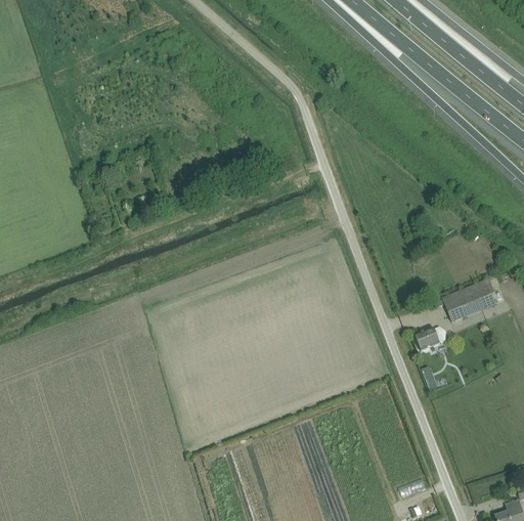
[(115,169),(113,163),(97,168),(99,174),(115,169)]
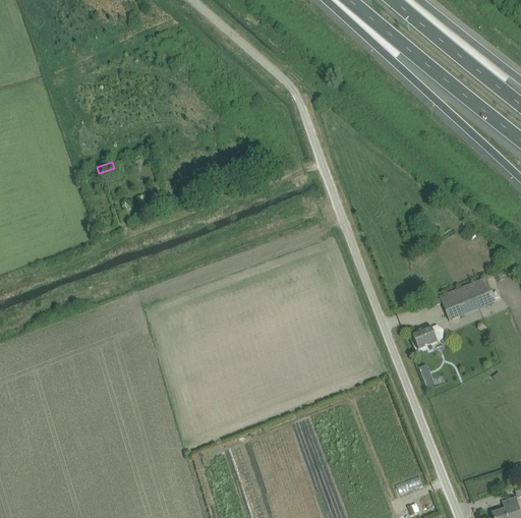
[(424,227),(411,234),(414,240),(428,233),(424,227)]
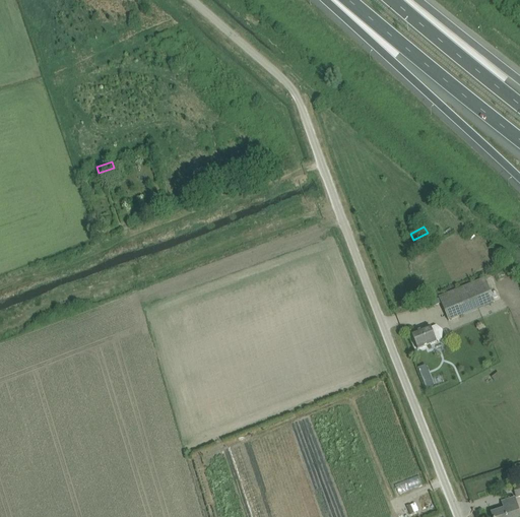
[(485,275),(448,291),(439,295),(448,318),(495,300),(494,296),(498,294),(496,288),(492,291),(485,275)]
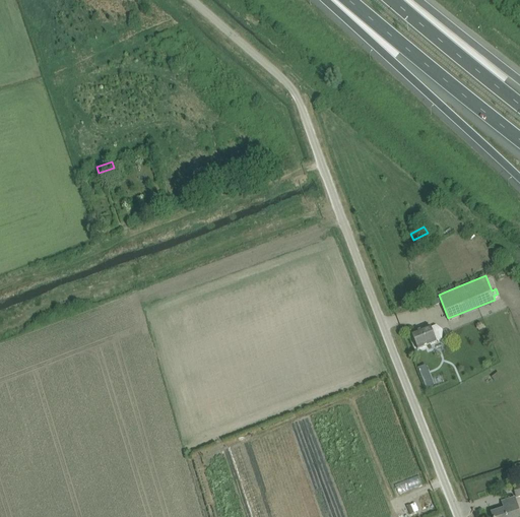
[(431,324),(411,332),(417,347),(437,339),(437,338),(442,336),(442,328),(437,324),(432,326),(431,324)]
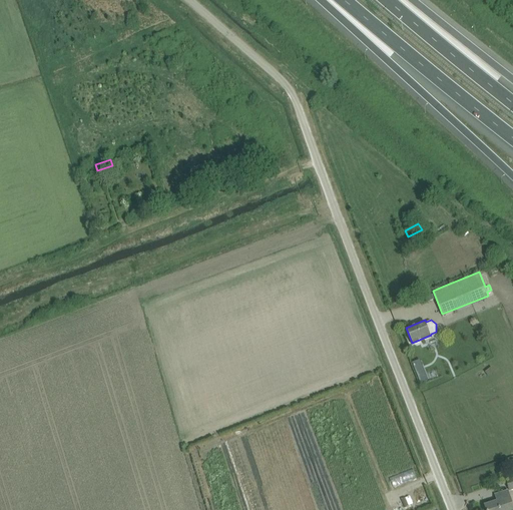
[(420,359),(412,362),(420,382),(428,379),(420,359)]
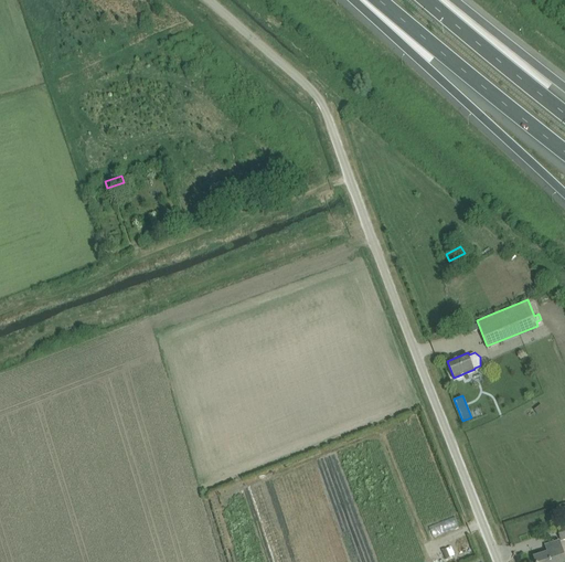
[(541,402),(534,407),(536,412),(544,406),(541,402)]
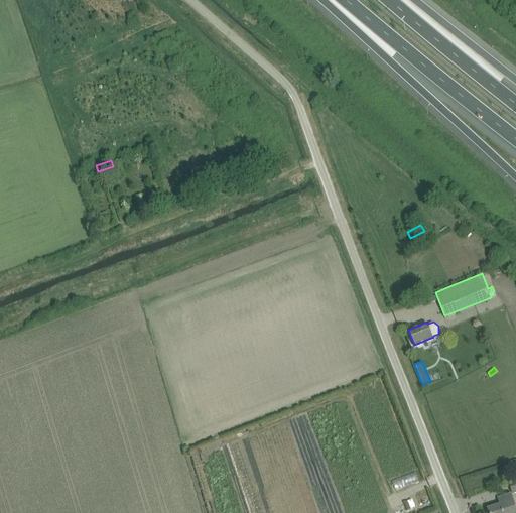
[(425,467),(427,473),(433,471),(431,465),(425,467)]
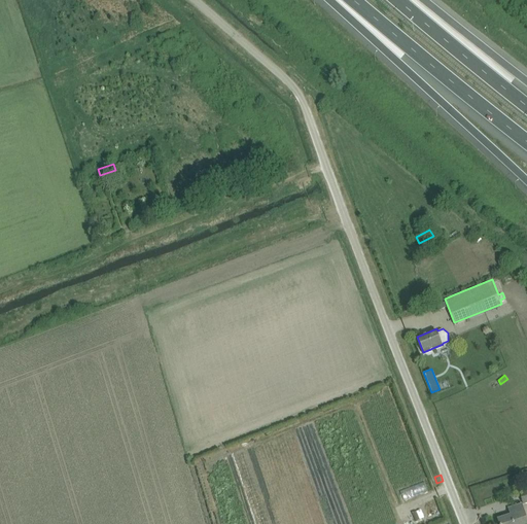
[(417,494),(408,496),(411,507),(419,504),(417,494)]
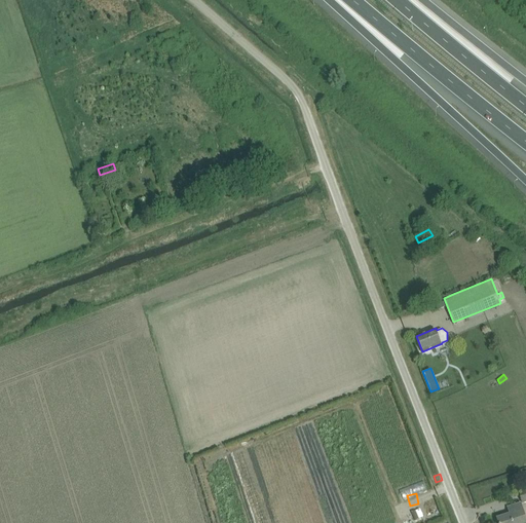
[(525,522),(525,519),(520,501),(508,506),(510,513),(497,517),(498,522),(525,522)]
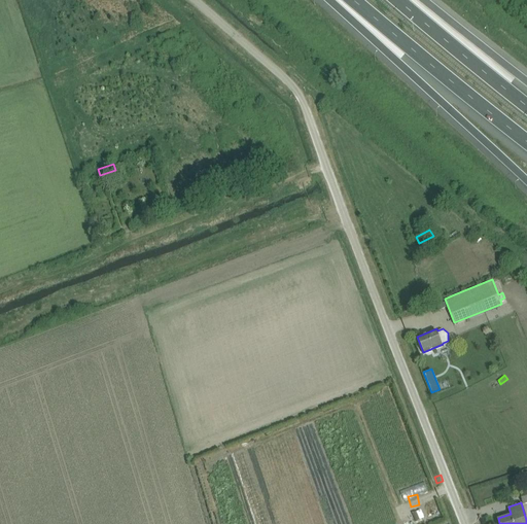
[(435,505),(436,516),(444,515),(443,504),(435,505)]
